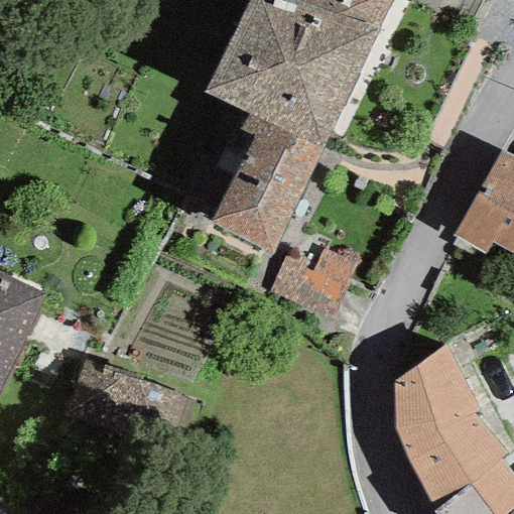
[(324,149),(392,0),(249,0),(206,91),(249,113),(324,149)]
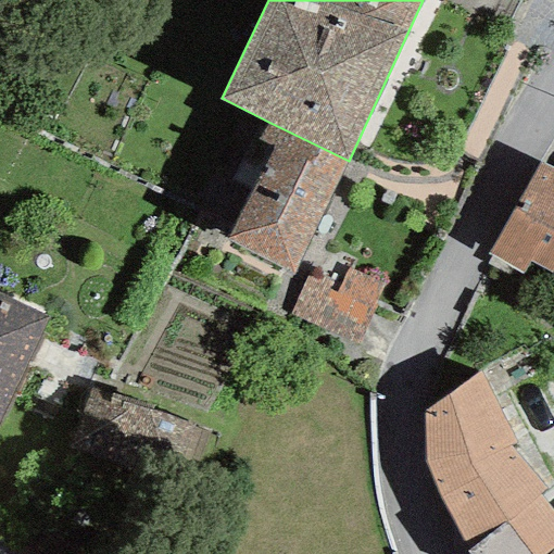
[(276,147),(228,238),(294,274),(349,161),(268,122),(259,138),(276,147)]
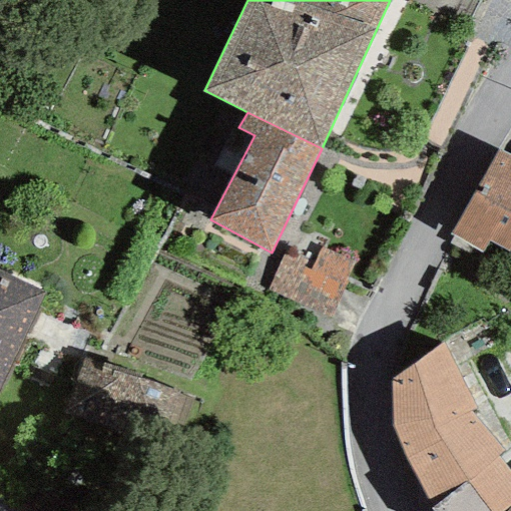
[(510,153),(499,147),(451,233),(483,251),(490,240),(509,250),(510,248),(510,153)]
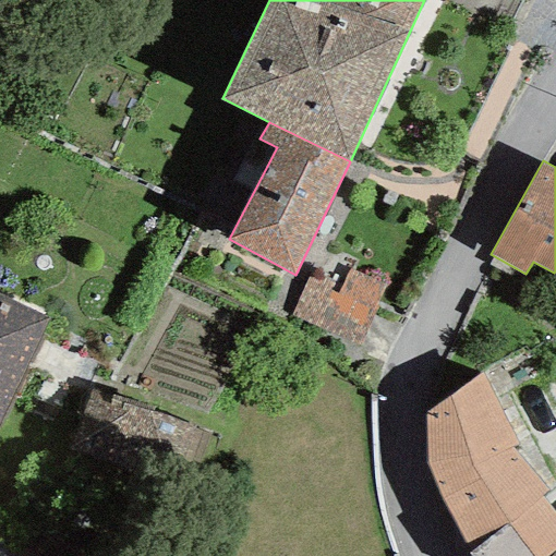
[(360,345),(388,285),(351,266),(339,292),(310,278),(293,313),(360,345)]
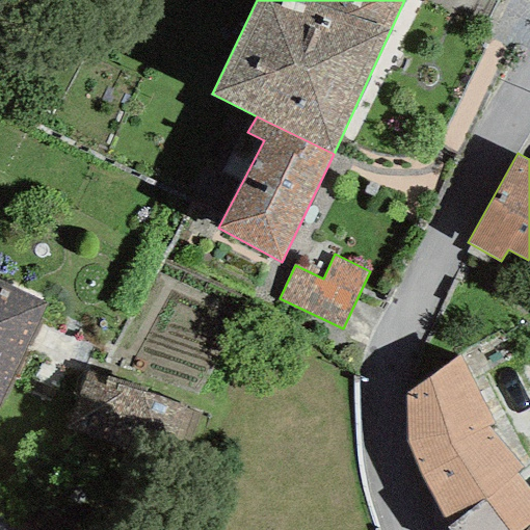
[(0,400),(47,302),(0,280),(0,400)]
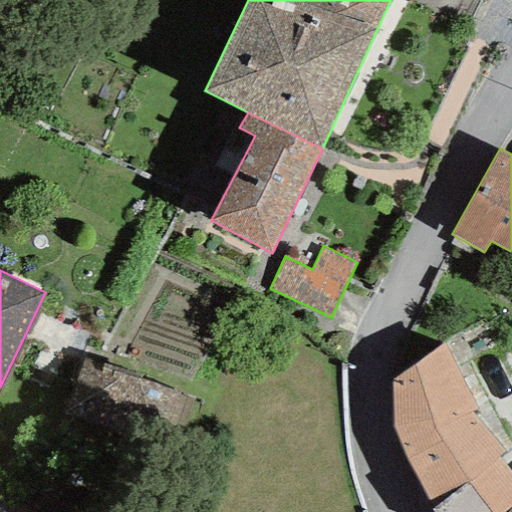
[(478,408),(444,340),(414,364),(394,378),(395,427),(409,458),(430,500),(434,508),(436,511),(506,511),(511,507),(511,471),(499,457),(506,451),(472,411),(478,408)]
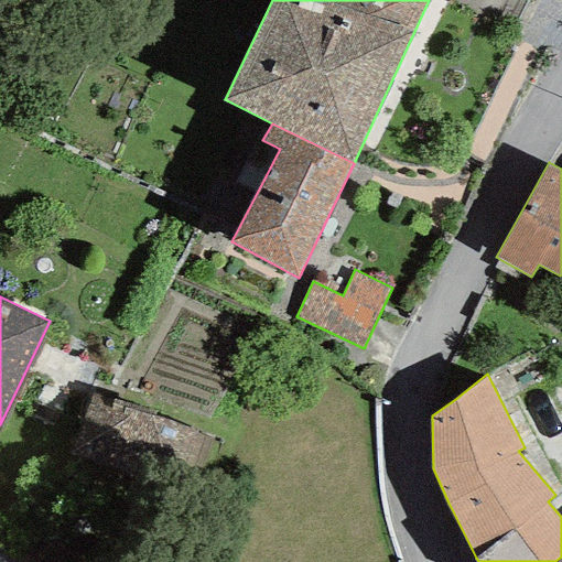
[(93,377),(72,444),(198,483),(219,415),(93,377)]
